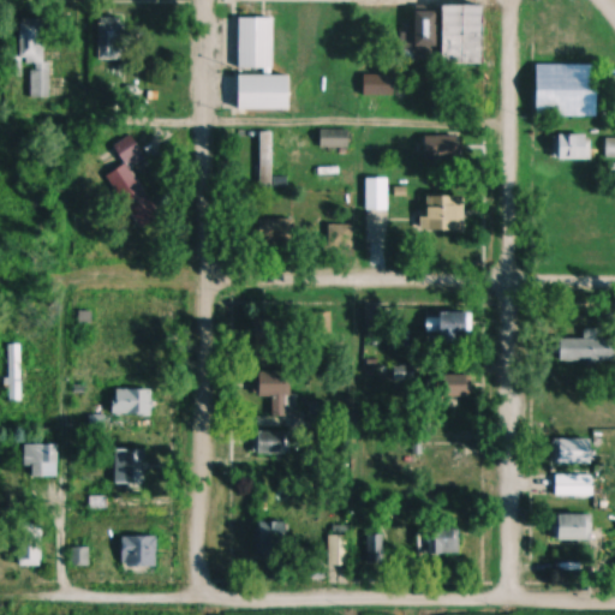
[(452,64),(488,65),(489,7),(453,6),(452,64)]
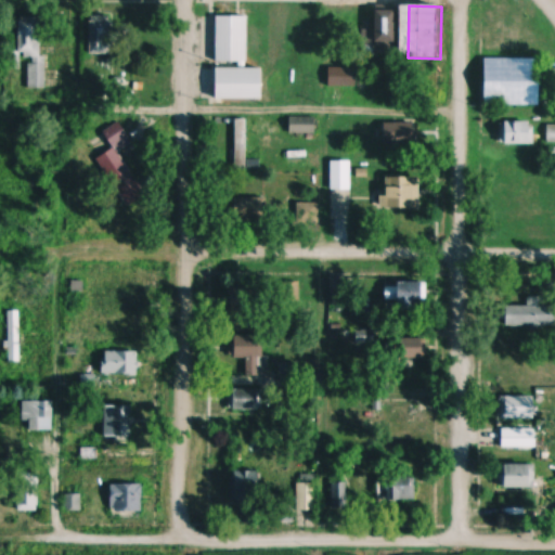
[(399,11),(376,11),(376,53),(399,53),(399,11)]
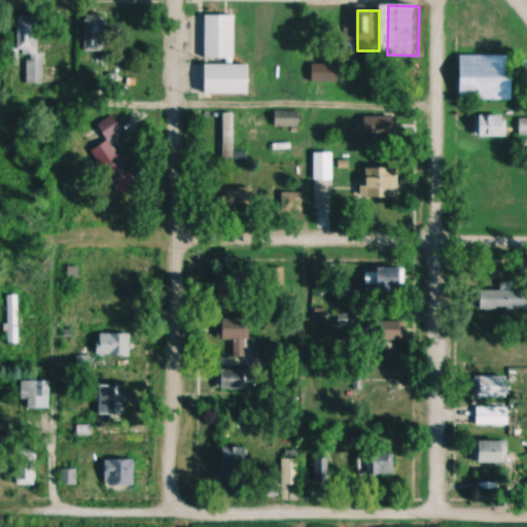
[(238,60),(238,15),(207,15),(207,60),(238,60)]
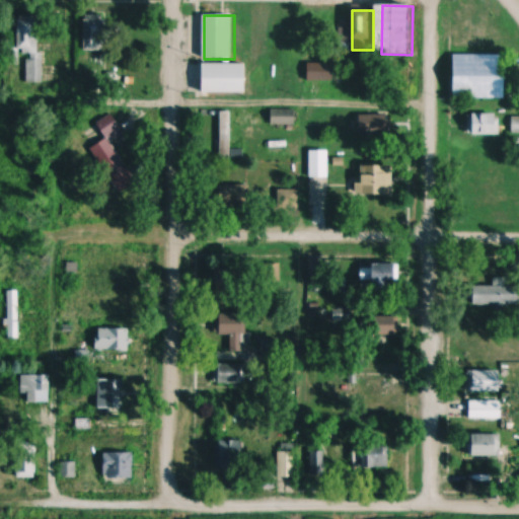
[(19,17),(18,55),(24,56),(24,83),(42,83),(43,17),(19,17)]
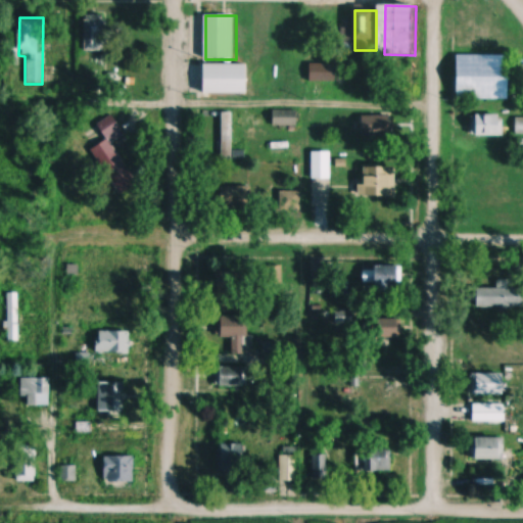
[(85,51),(107,51),(107,17),(85,17),(85,51)]
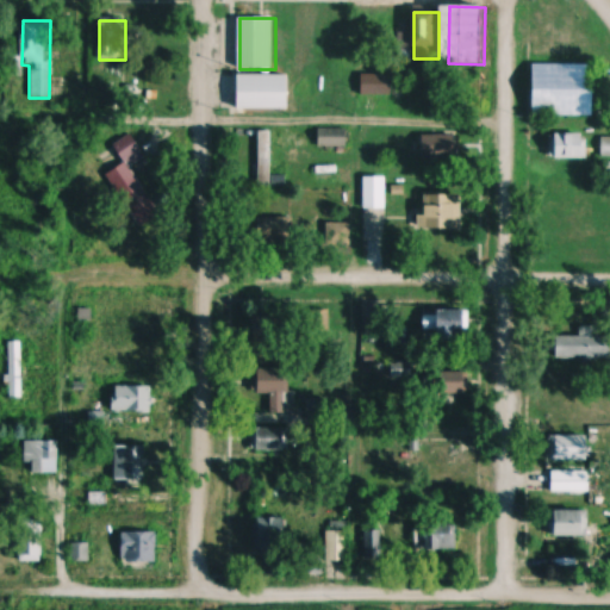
[(602,69),(530,68),(529,113),(601,114),(602,69)]
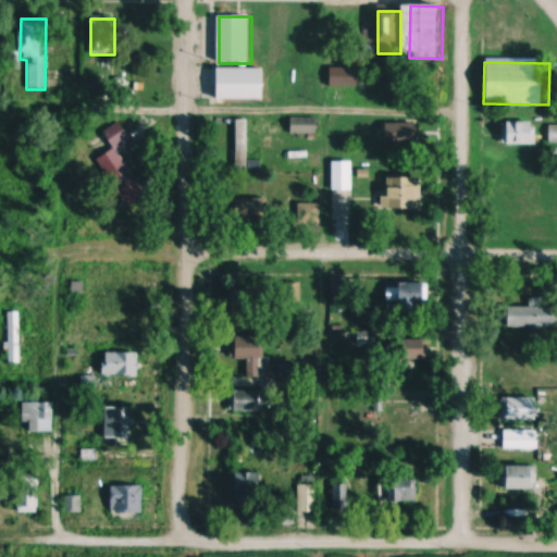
[(360,87),(360,69),(329,69),(329,87),(360,87)]
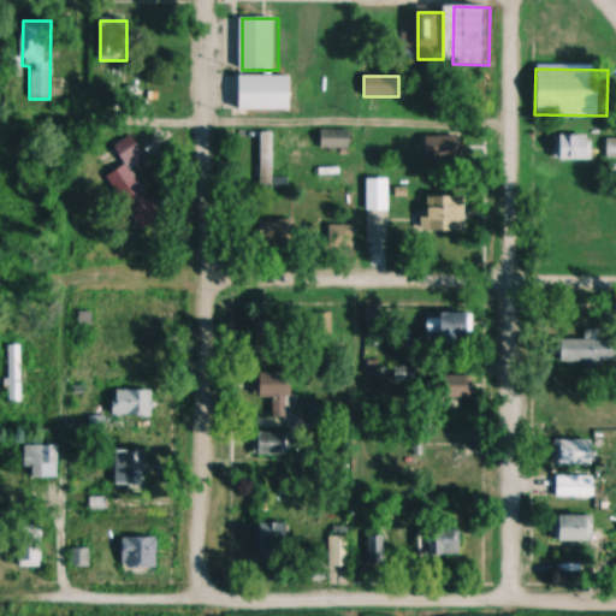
[(296,77),(242,77),(242,111),(296,111),(296,77)]
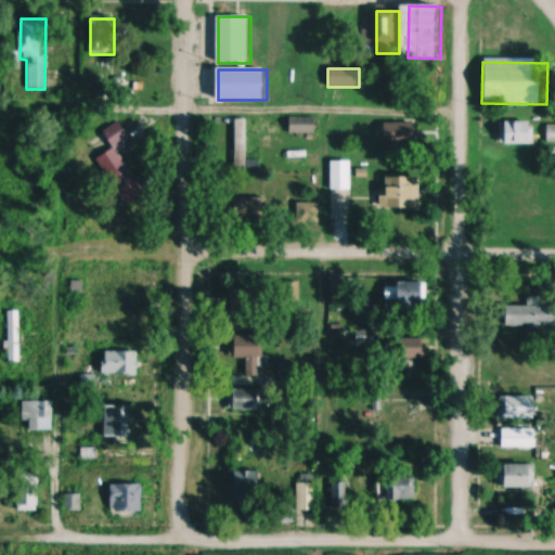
[(288,133),(319,133),(319,117),(288,117),(288,133)]
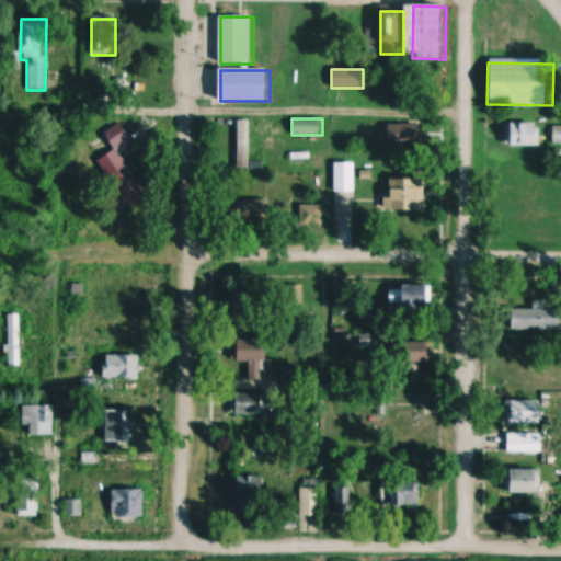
[(542,124),(508,124),(508,147),(542,147),(542,124)]
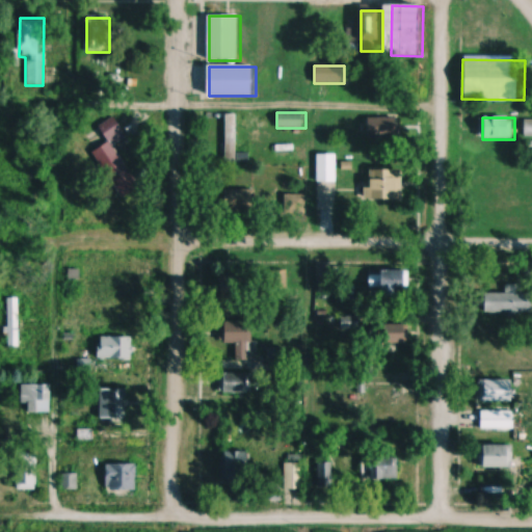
[(400,139),(400,118),(371,118),(371,139),(400,139)]
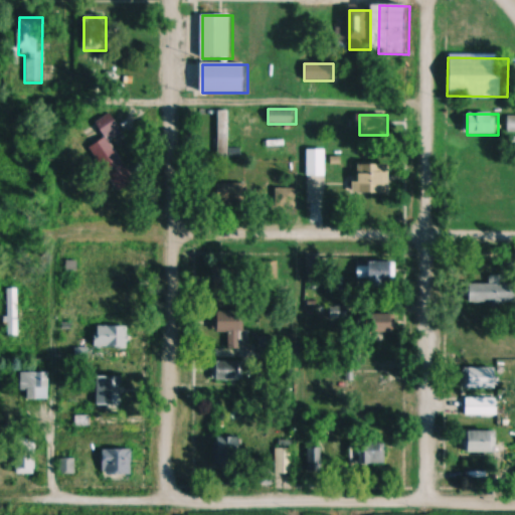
[(306,150),(306,176),(326,176),(326,150),(306,150)]
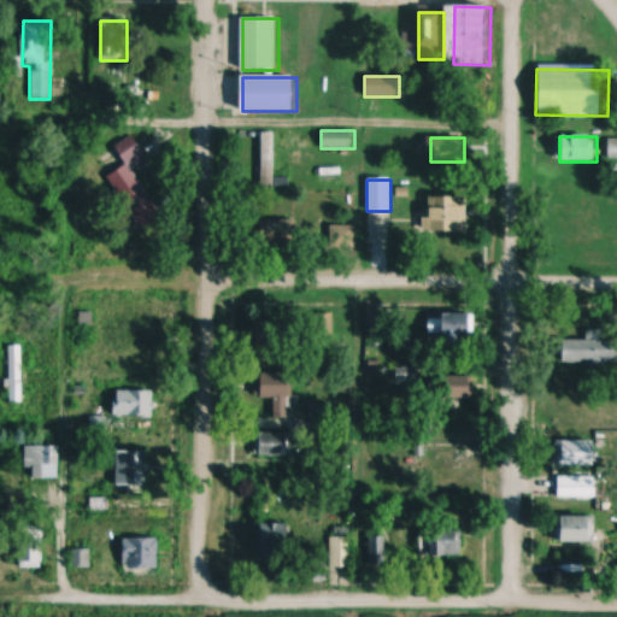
[(429,234),(470,234),(470,198),(429,198),(429,234)]
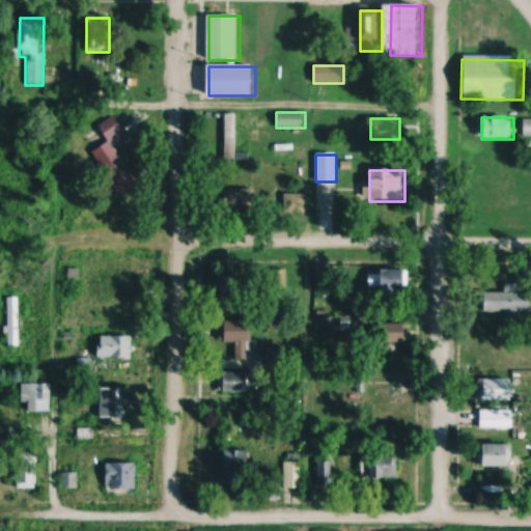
[(414,292),(414,271),(368,271),(368,292),(414,292)]
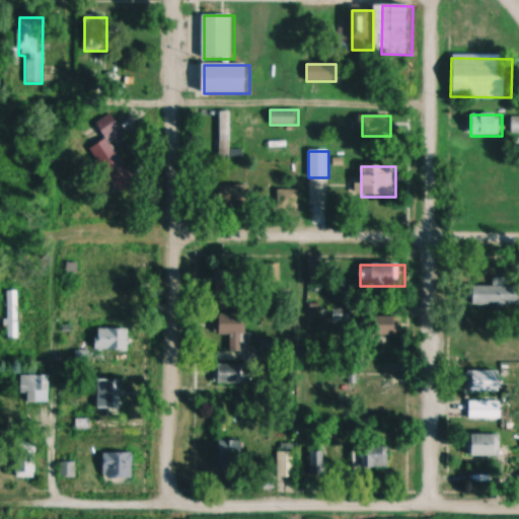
[(518,305),(518,285),(473,285),(473,305),(518,305)]
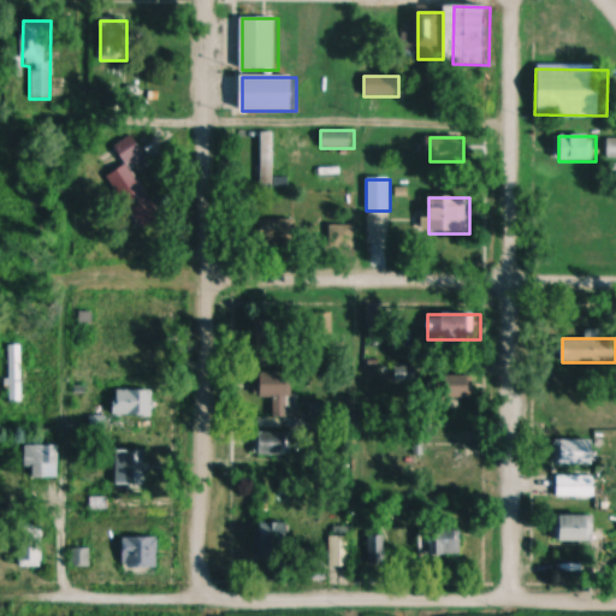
[(24,344),(7,344),(7,402),(24,402),(24,344)]
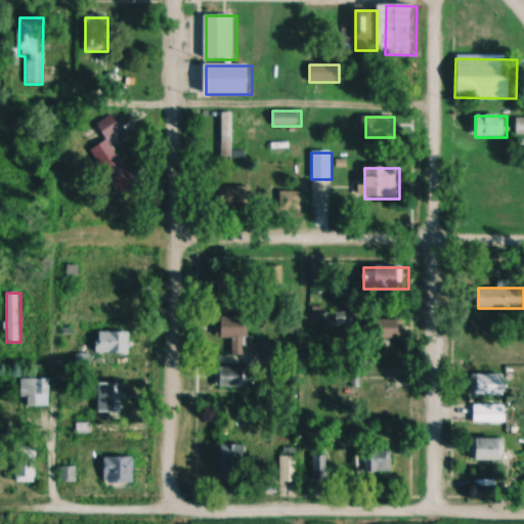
[(231,339),(231,355),(253,355),(253,321),(223,321),(223,339),(231,339)]
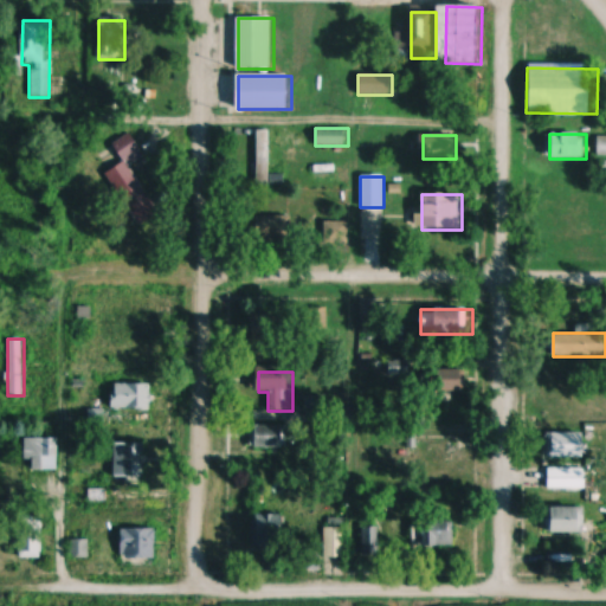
[(152,385),(113,385),(113,410),(152,410),(152,385)]
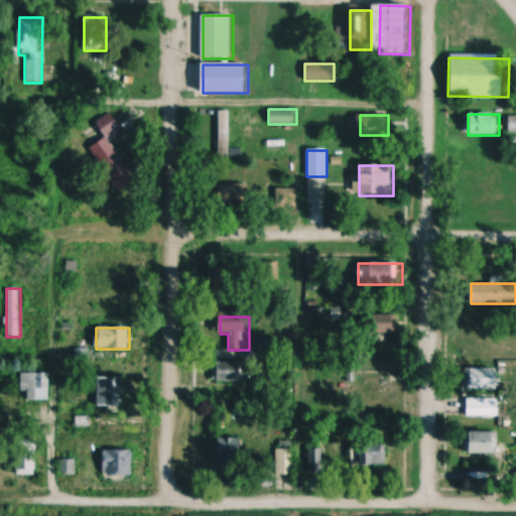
[(211,381),(244,381),(244,362),(211,362),(211,381)]
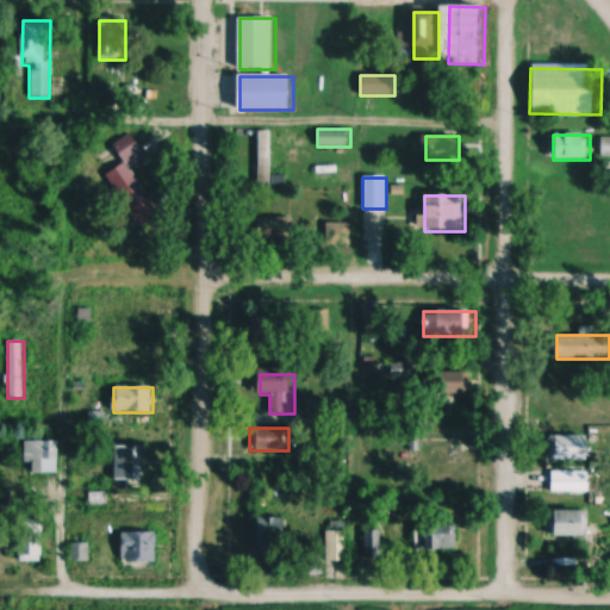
[(553,461),(592,461),(592,436),(553,436),(553,461)]
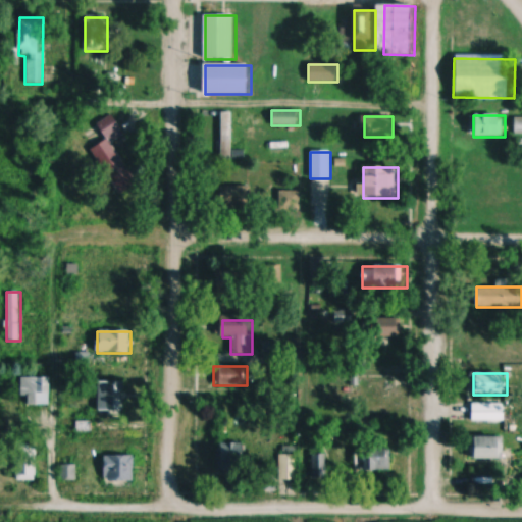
[(21,396),(29,396),(29,406),(49,406),(49,377),(21,377),(21,396)]
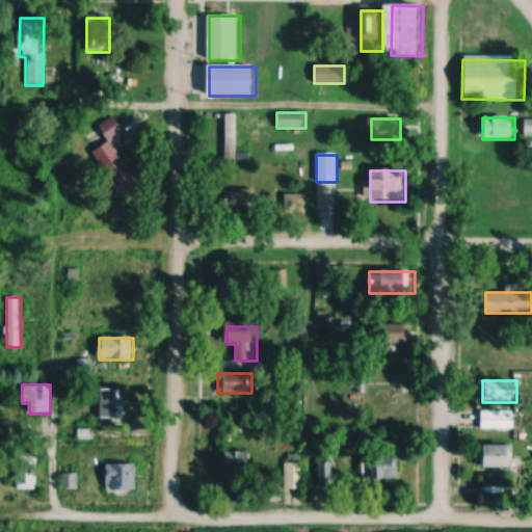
[(130,422),(130,409),(148,409),(148,389),(111,389),(111,422),(130,422)]
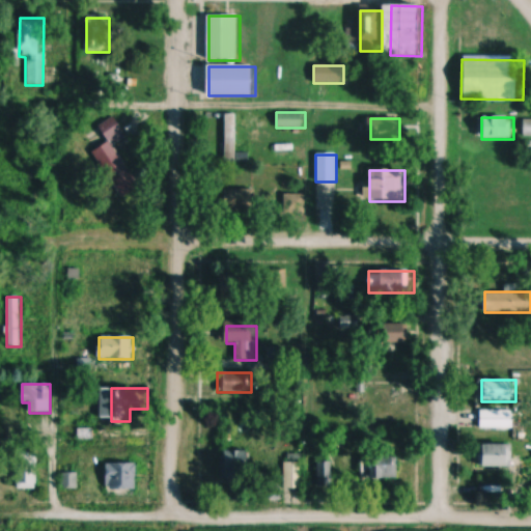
[(513,411),(479,411),(479,429),(513,429),(513,411)]
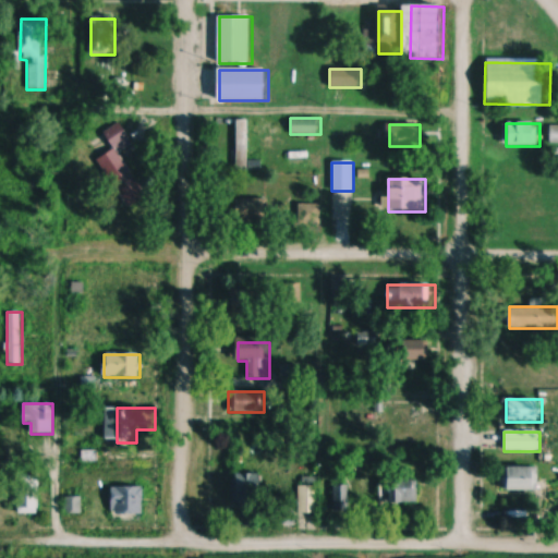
[(540,469),(501,469),(501,492),(540,492),(540,469)]
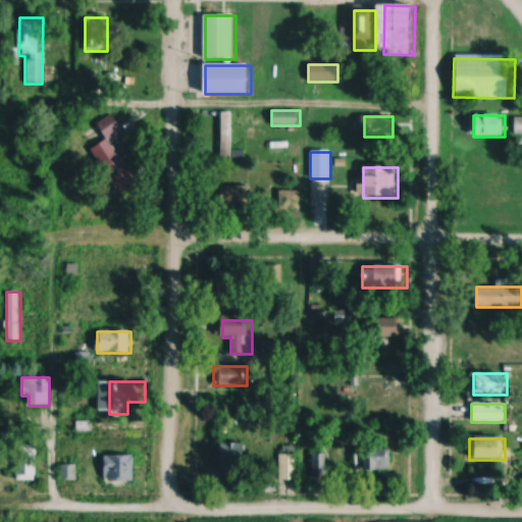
[(216,445),(216,473),(242,473),(242,445),(216,445)]
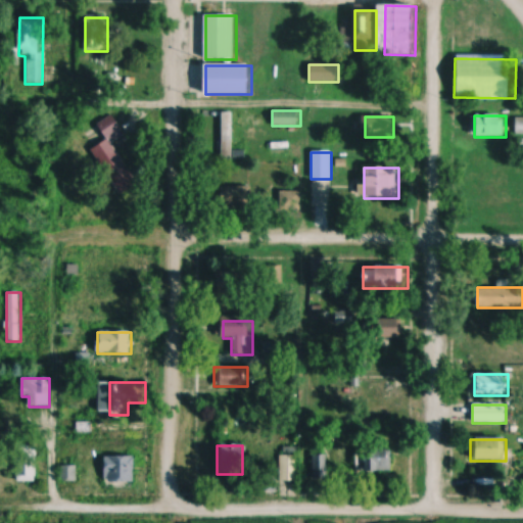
[(299,448),(280,448),(280,483),(299,483),(299,448)]
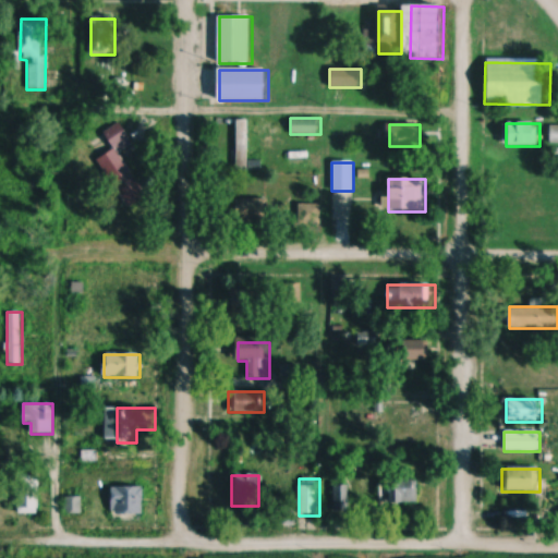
[(417,484),(378,484),(378,504),(417,504),(417,484)]
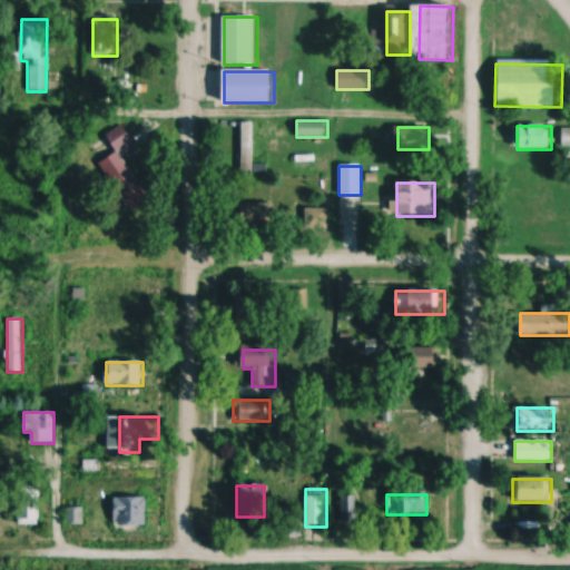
[(364,498),(343,495),(340,530),(362,531),(364,498)]
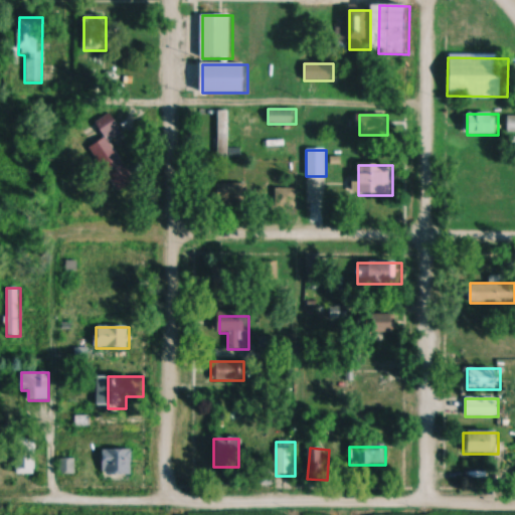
[(103,450),(103,476),(134,476),(134,450),(103,450)]
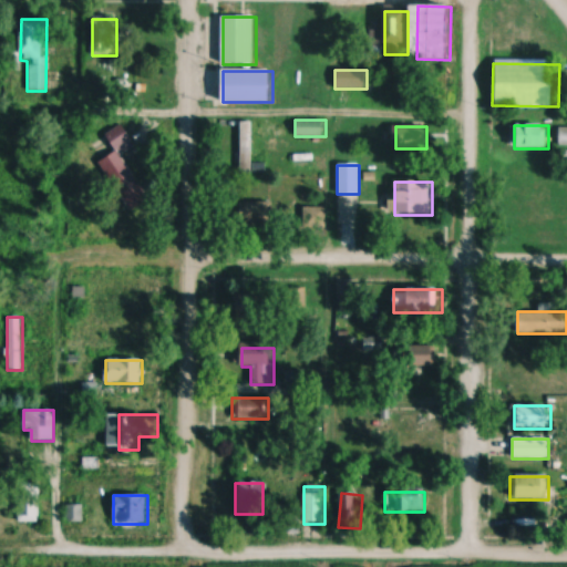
[(41,517),(41,500),(21,500),(21,517),(41,517)]
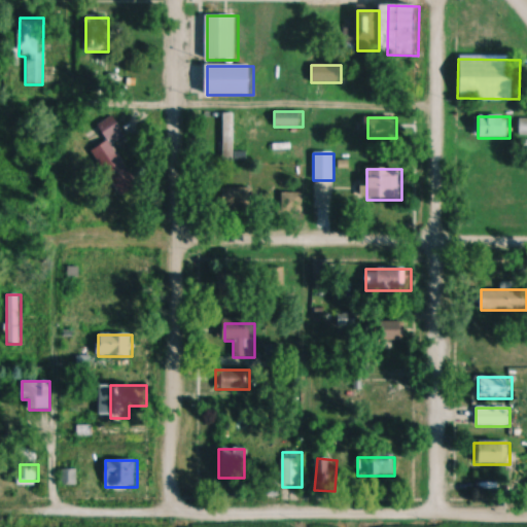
[(62,470),(62,482),(73,482),(73,470),(62,470)]
